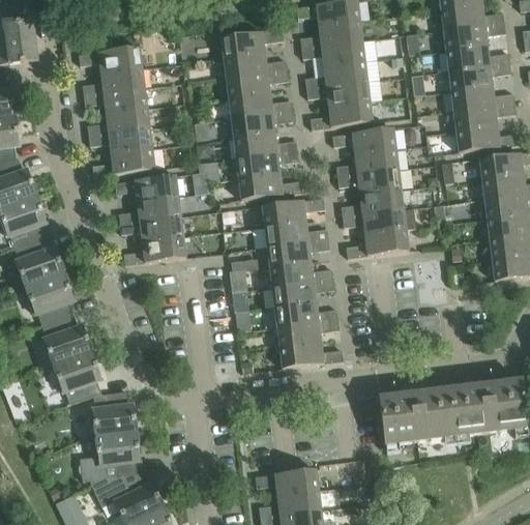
[(317,16),(319,25),(359,20),(357,0),(349,0),(296,6),(297,18),(317,16)]
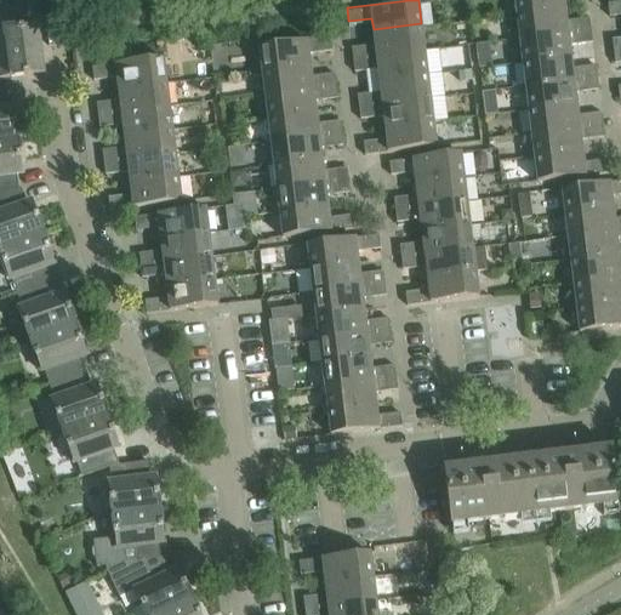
[(514,0),(517,12),(564,6),(563,0),(514,0)]
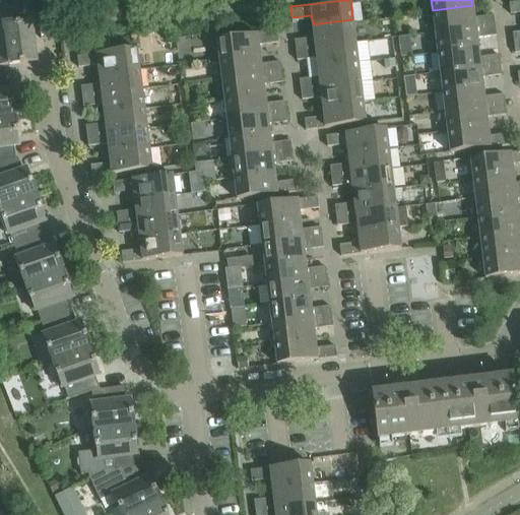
[(519,8),(519,0),(509,0),(510,10),(519,8)]
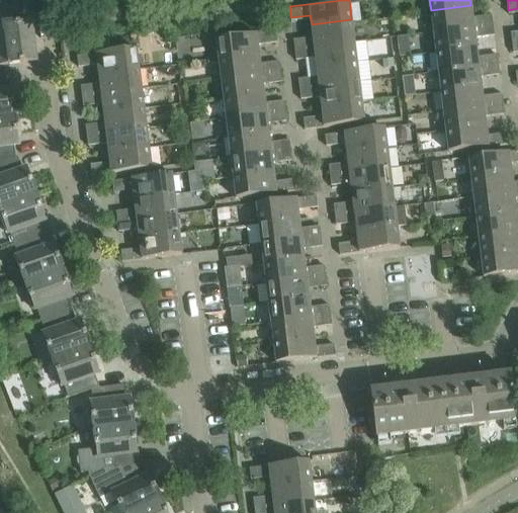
[(431,10),(433,29),(493,22),(492,12),(471,14),(470,5),(431,10)]
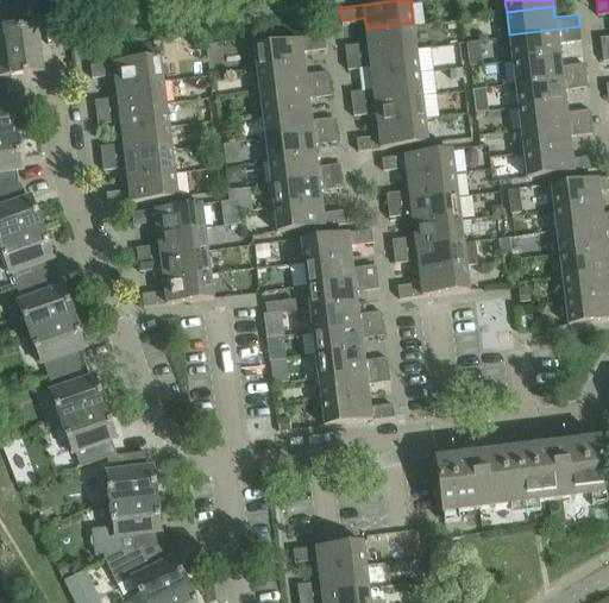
[(0,88),(6,88),(5,73),(23,70),(23,71),(29,70),(43,68),(37,20),(22,23),(22,22),(17,23),(0,25),(0,88)]
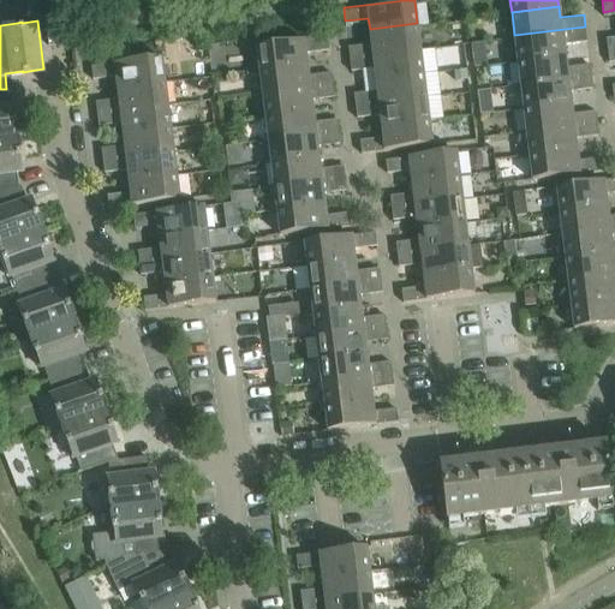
[(417,23),(370,29),(371,41),(348,43),(350,55),(421,47),(417,23)]
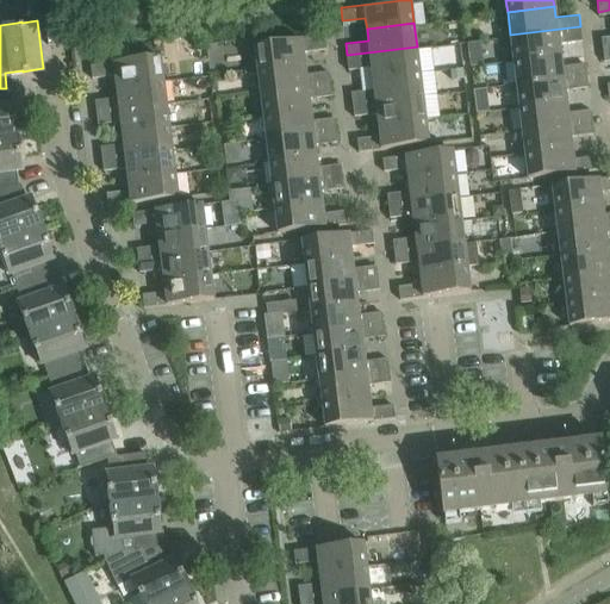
[(580,26),(510,35),(514,58),(560,53),(559,41),(582,38),(580,26)]
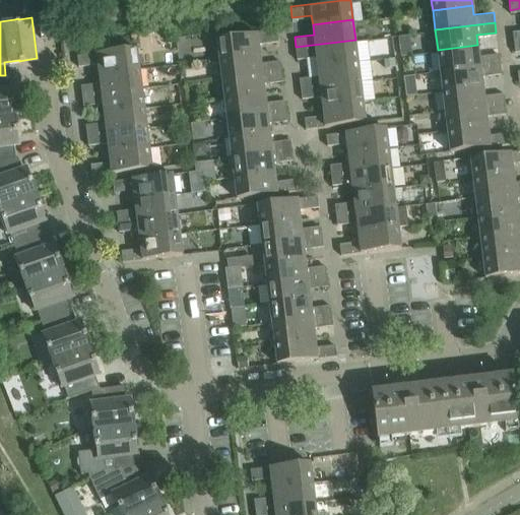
[(216,36),(219,56),(259,51),(258,42),(277,40),(276,28),(216,36)]
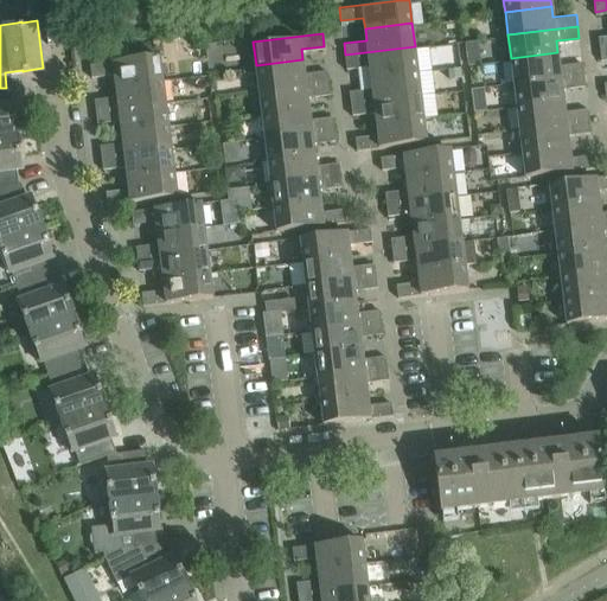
[(369,64),(370,75),(417,69),(415,46),(345,55),(346,66),(369,64)]
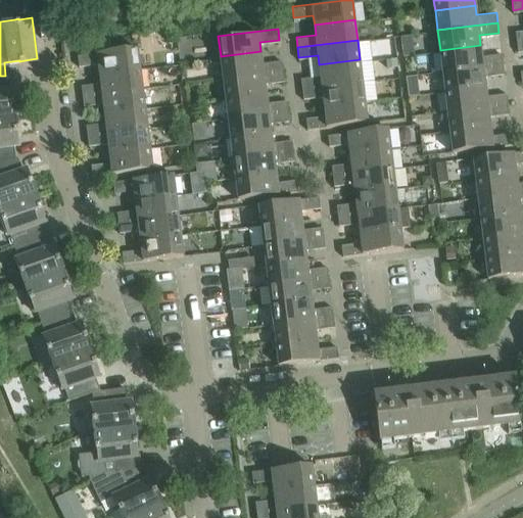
[(440,50),(442,69),(503,62),(501,52),(481,54),(480,45),(440,50)]
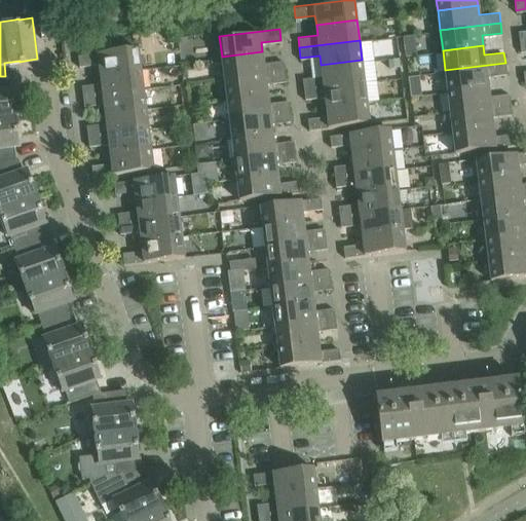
[(99,62),(101,72),(141,67),(139,46),(78,53),(79,65),(99,62)]
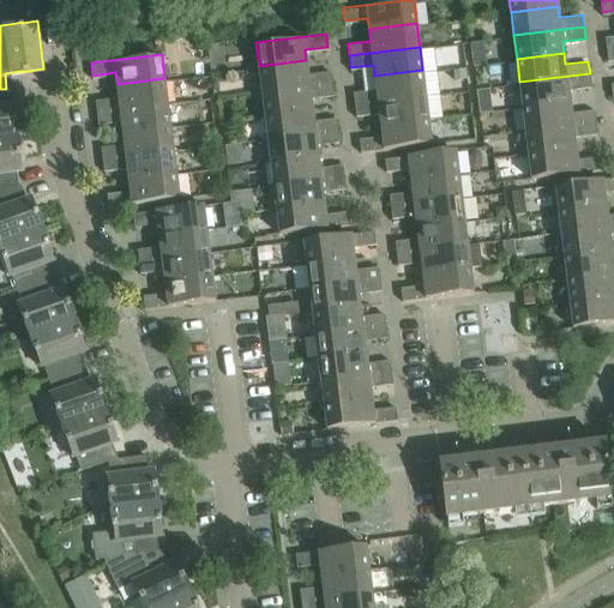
[(259,66),(262,90),(332,80),(331,68),(308,72),(306,60),(259,66)]
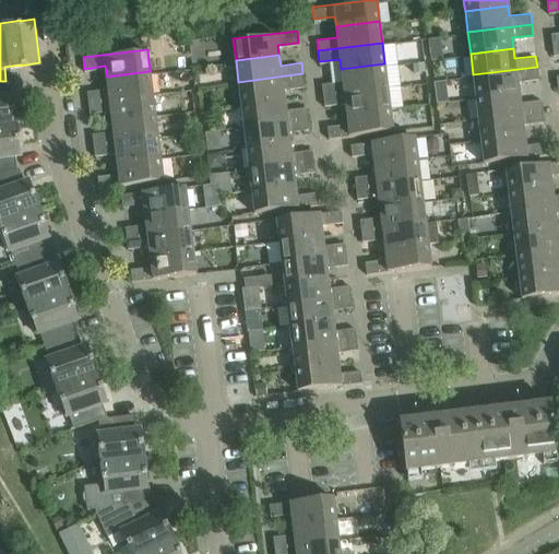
[(384,63),(341,69),(343,79),(321,82),(323,93),(387,85),(384,63)]
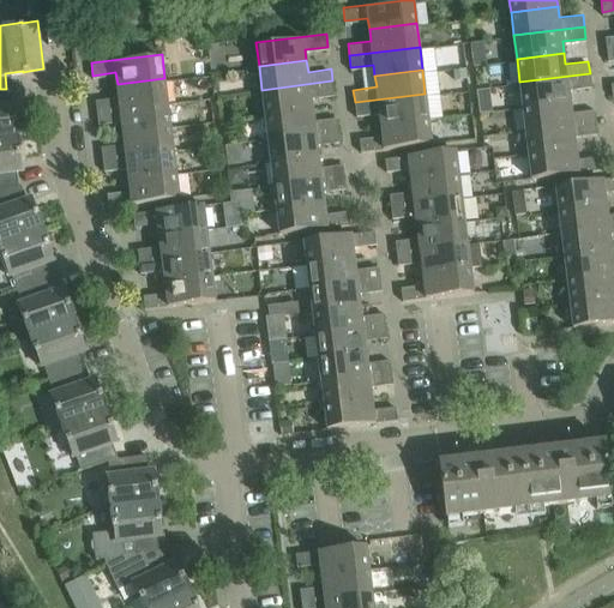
[(590,73),(519,82),(522,104),(570,100),(569,88),(591,85),(590,73)]
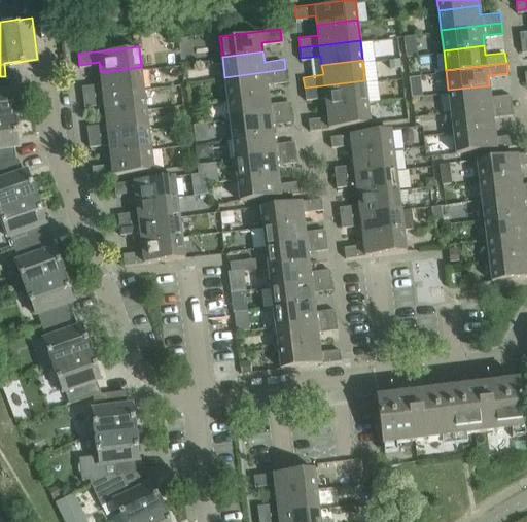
[(82,83),(83,95),(144,88),(141,67),(101,72),(102,81),(82,83)]
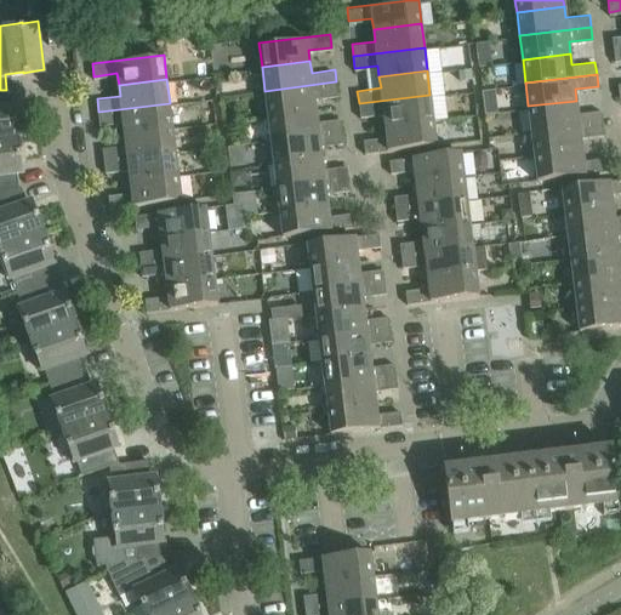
[(265,91),(268,114),(315,108),(314,97),(337,94),(336,81),(265,91)]
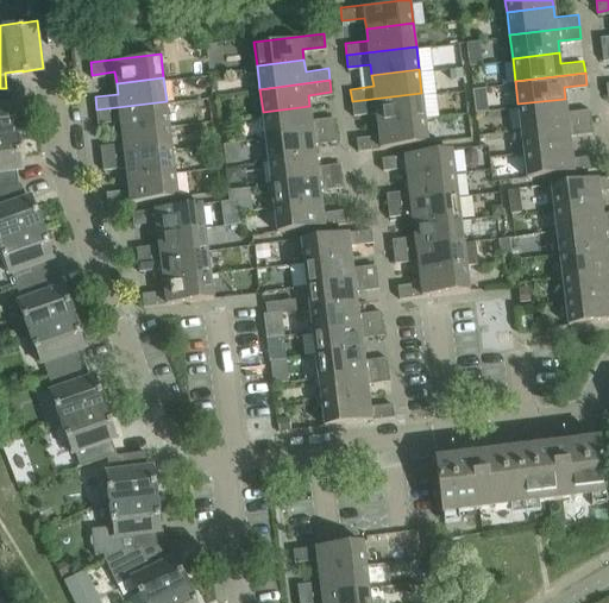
[(6,88),(0,88),(0,136),(18,134),(17,120),(17,114),(16,115),(14,100),(8,101),(6,88)]
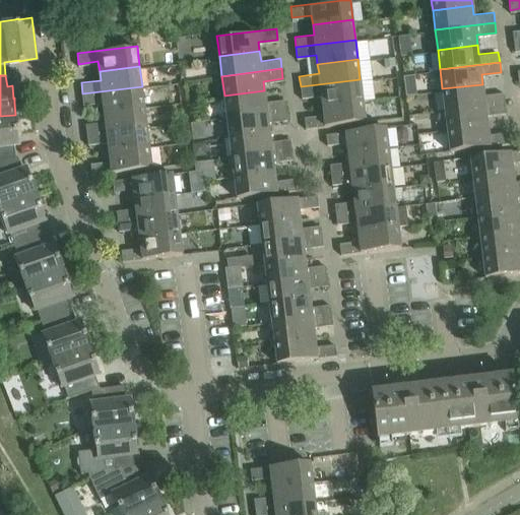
[(321,93),(322,104),(363,99),(360,79),(301,86),(302,97),(321,93)]
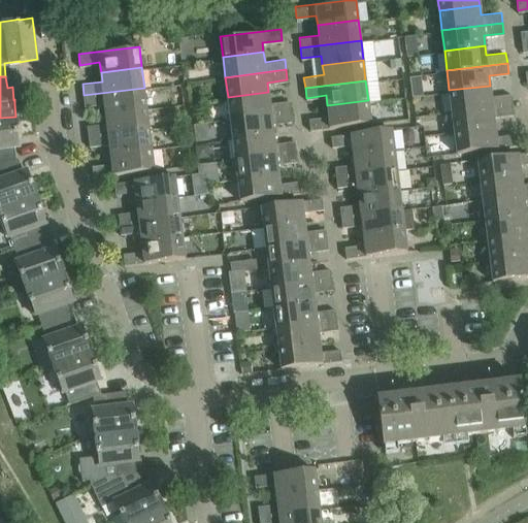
[(490,86),(449,90),(452,110),(512,103),(510,93),(491,95),(490,86)]
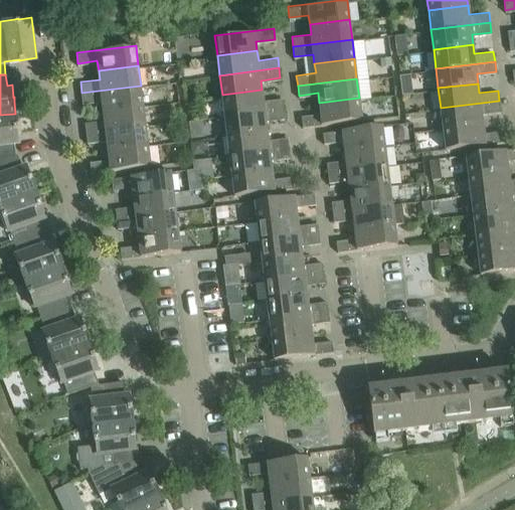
[(141,86),(81,93),(82,102),(102,100),(103,110),(143,105),(141,86)]
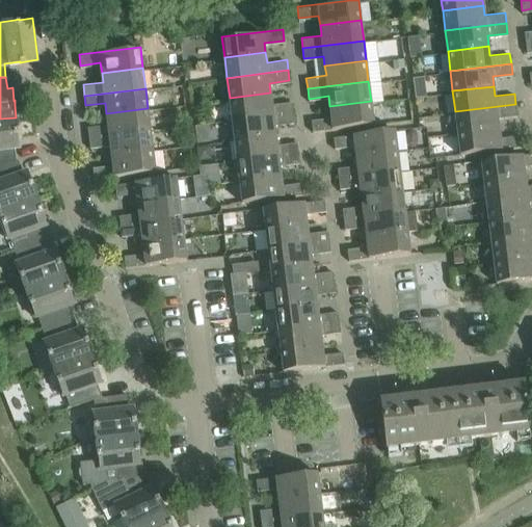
[(270,93),(230,98),(232,119),(293,110),(291,100),(271,103),(270,93)]
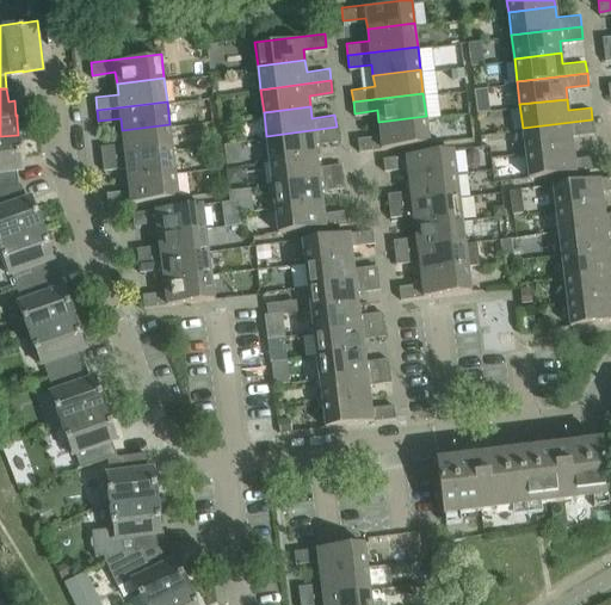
[(426,116),(378,122),(380,133),(357,136),(359,149),(429,140),(426,116)]
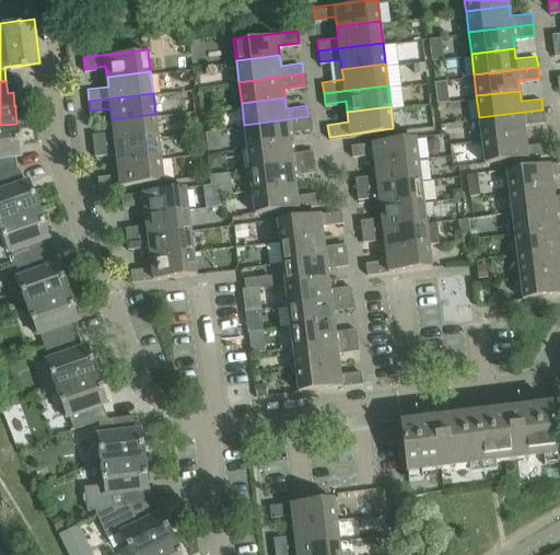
[(479,117),(481,138),(525,133),(523,123),(545,119),(543,110),(479,117)]
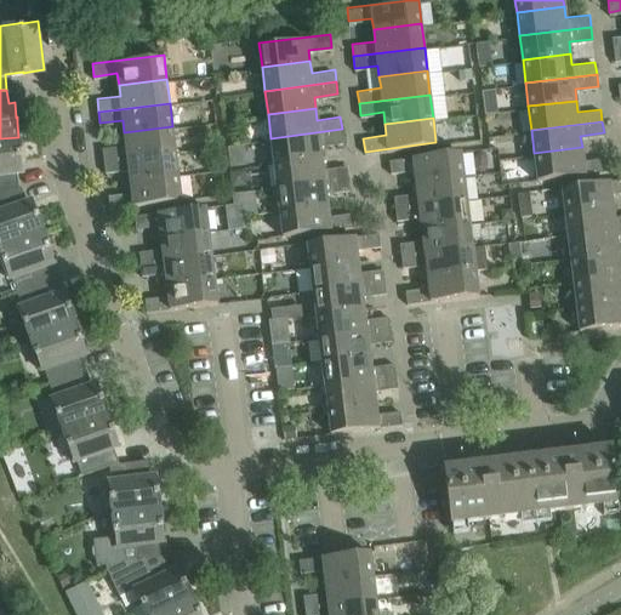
[(102,146),(104,158),(175,151),(172,126),(124,132),(126,143),(102,146)]
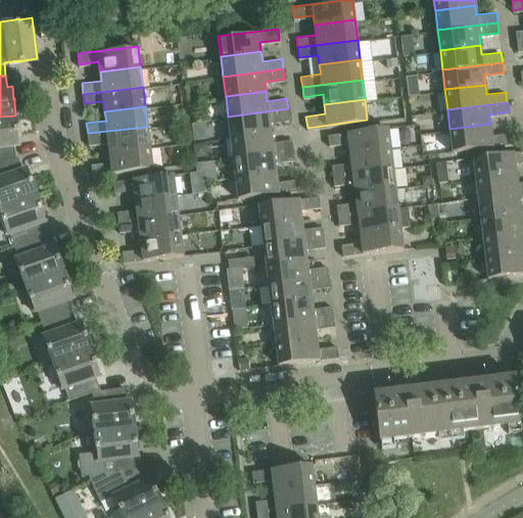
[(228,116),(230,136),(271,131),(270,122),(289,119),(288,108),(228,116)]
